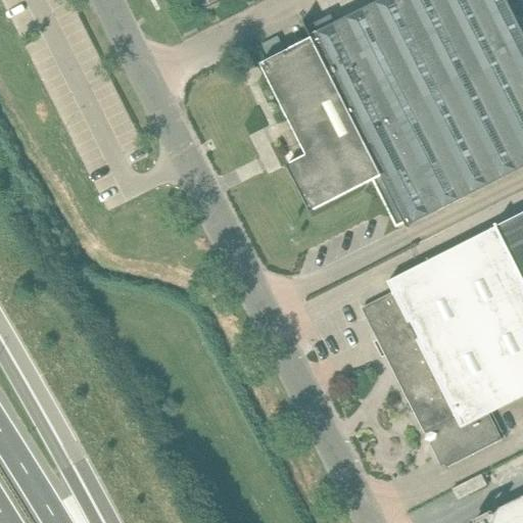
[(290,50),(279,55),(260,64),(263,67),(264,67),(272,62),(298,114),(289,120),(299,138),(302,136),(312,155),(291,165),(290,164),(287,165),(311,212),(314,210),(310,202),(376,169),(381,177),(388,191),(393,188),(408,216),(401,219),(407,228),(408,227),(407,226),(522,168),(522,35),(505,0),(387,0),(324,33),(320,22),(306,30),(314,43),(292,54),(290,50)]
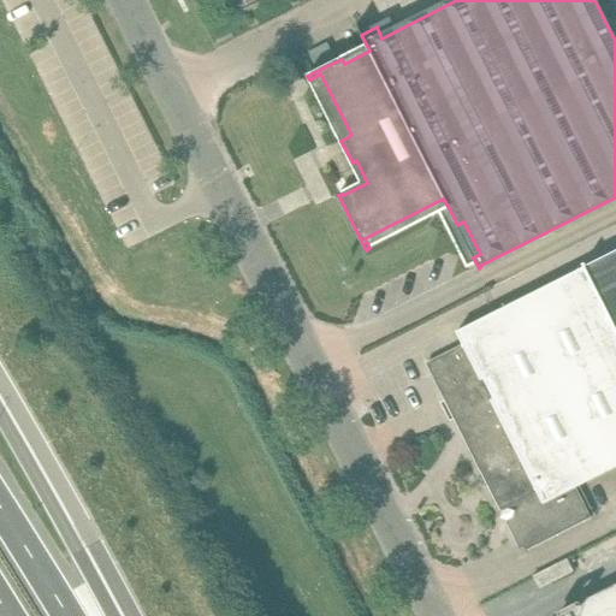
[(351,135),(320,73),(311,80),(341,141),(351,135)]
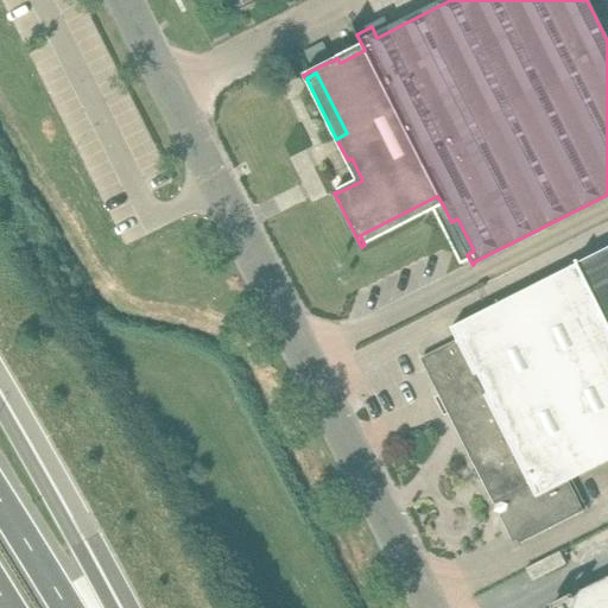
[(352,158),(348,160),(359,182),(362,181),(352,158)]
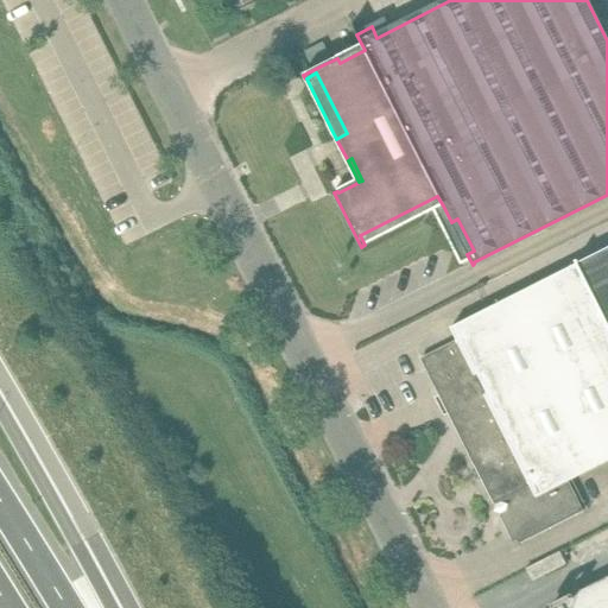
[(437,196),(360,235),(365,245),(443,206),(437,196)]
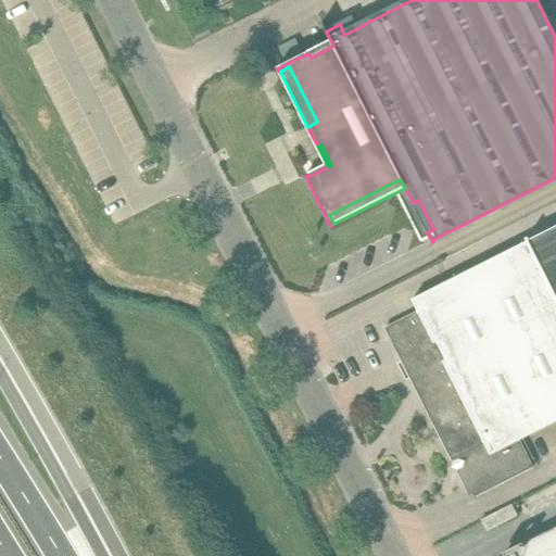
[(555,227),(528,241),(412,300),(418,312),(384,328),(452,460),(452,459),(453,462),(452,468),(457,469),(458,471),(457,472),(468,492),(467,493),(468,494),(472,491),(475,495),(476,495),(476,494),(532,465),(517,438),(555,417),(555,227)]
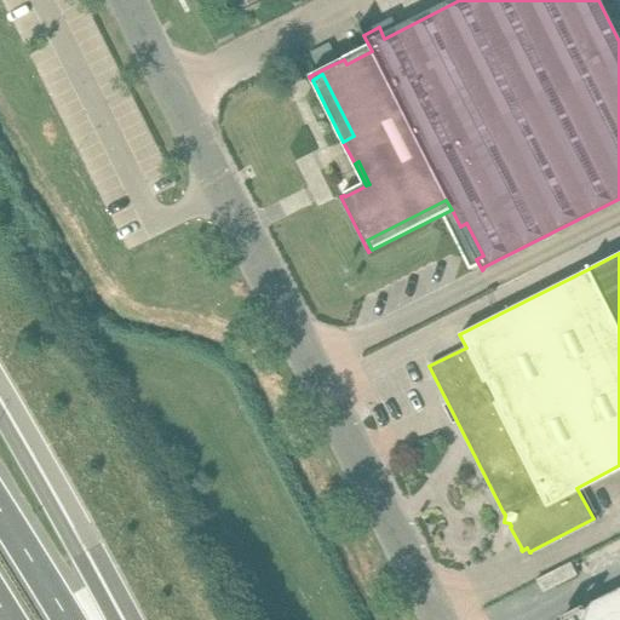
[(619,619),(619,562),(590,578),(593,585),(562,600),(572,619),(619,619)]
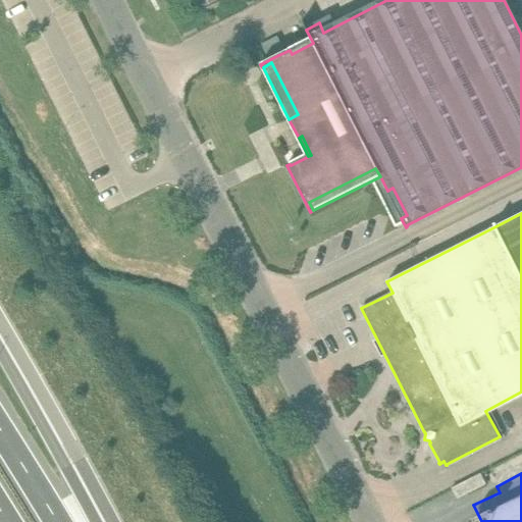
[(480,474),(452,488),(457,500),(486,484),(480,474)]
